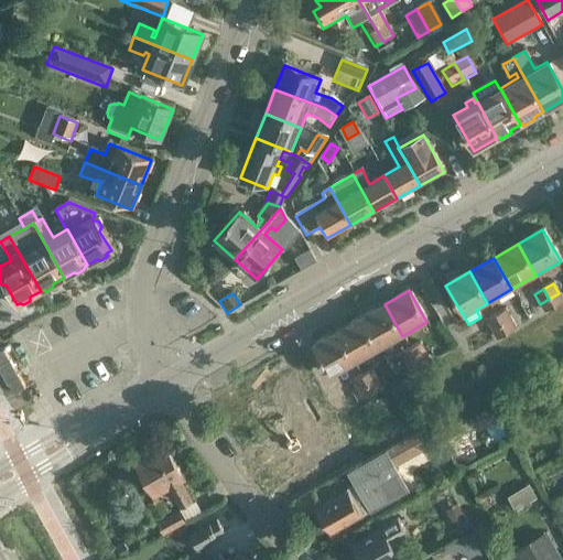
[(554,309),(562,303),(562,301),(559,293),(549,299),(554,309)]
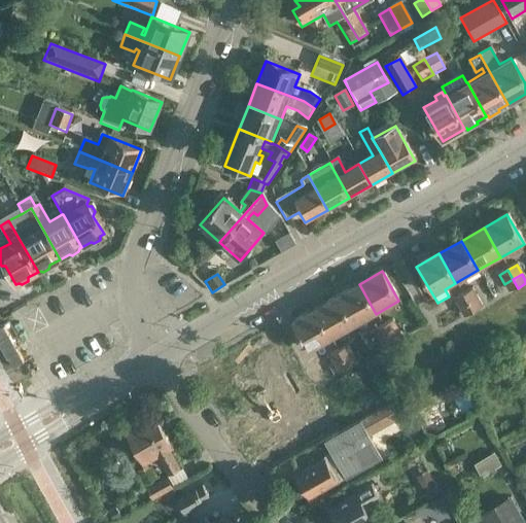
[(513,279),(504,284),(509,293),(518,288),(513,279)]
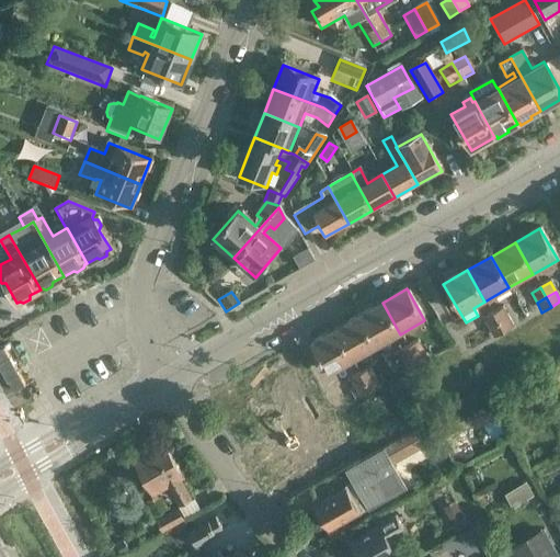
[(358,317),(376,348),(400,334),(383,303),(358,317)]
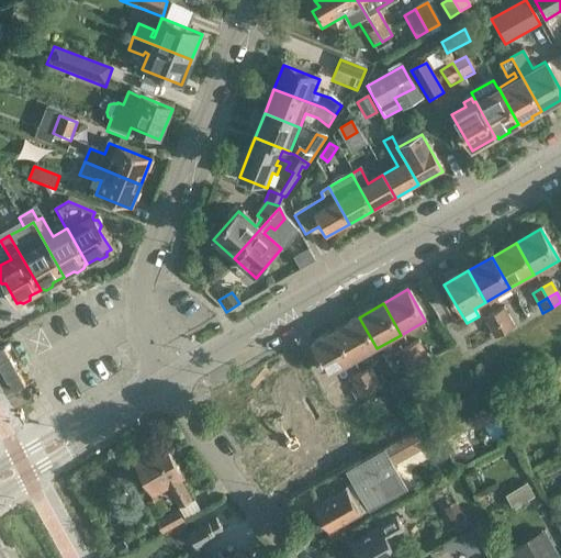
[(493,315),(498,325),(508,320),(503,310),(493,315)]
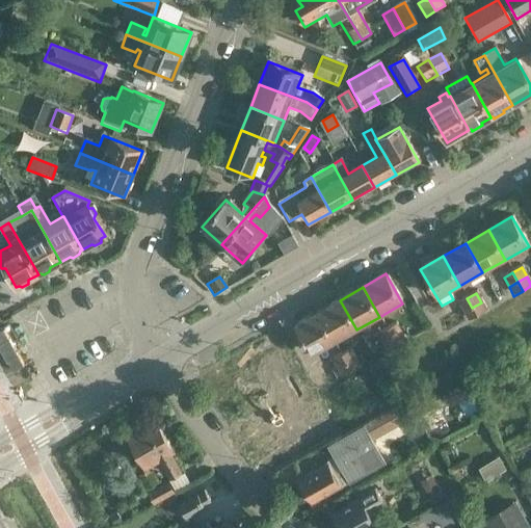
[(472,308),(467,298),(458,304),(463,313),(472,308)]
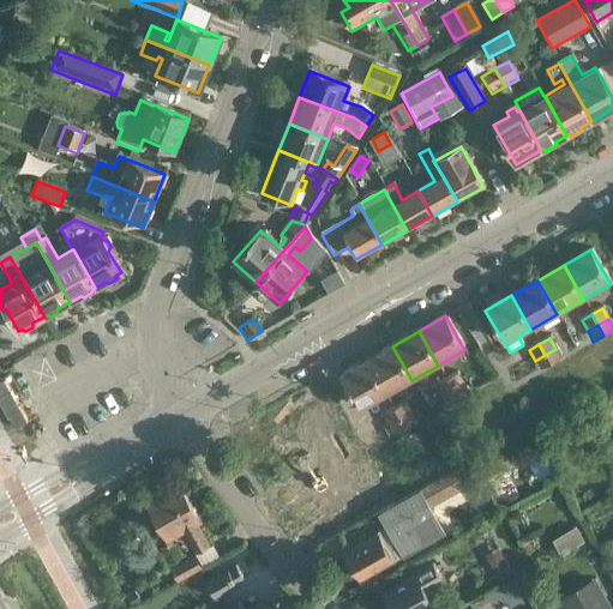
[(392,347),(365,362),(384,396),(412,380),(392,347)]
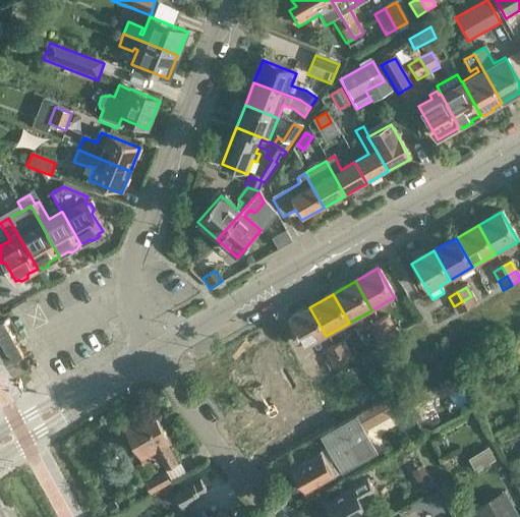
[(471,296),(462,301),(467,310),(476,305),(471,296)]
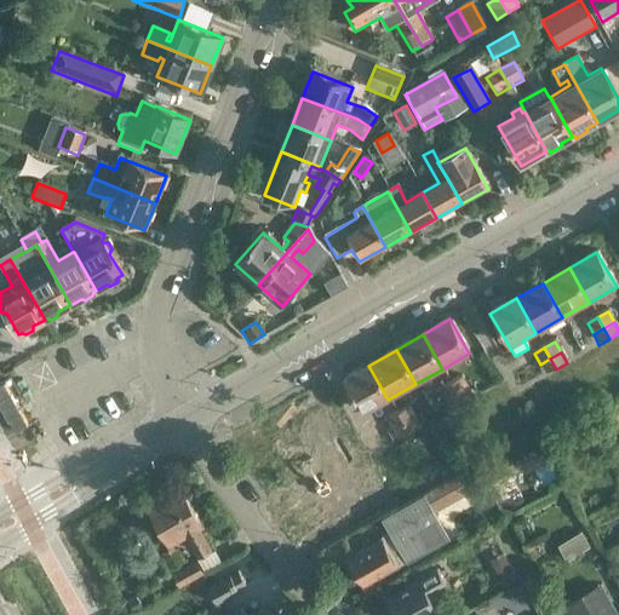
[(550,358),(540,365),(546,374),(556,369),(550,358)]
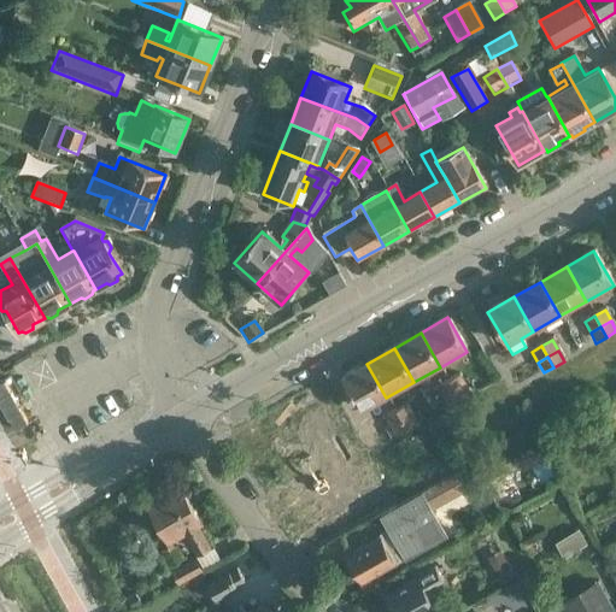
[(386,398),(367,364),(341,378),(361,412),(386,398)]
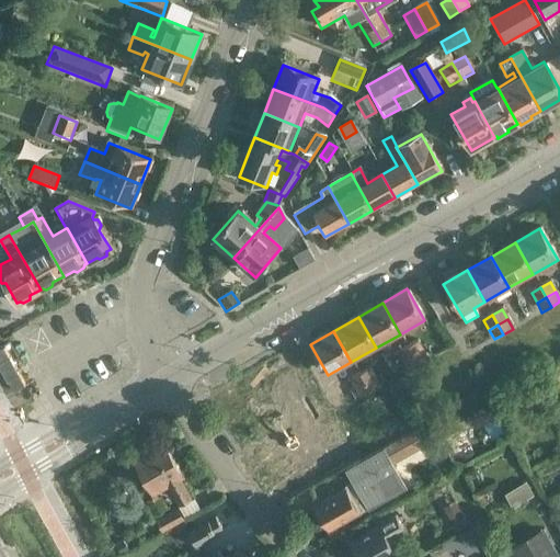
[(418,342),(408,348),(413,357),(423,352),(418,342)]
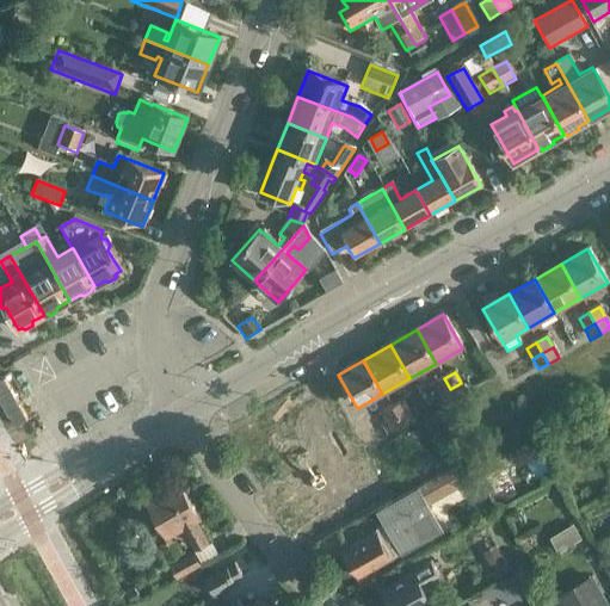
[(439,395),(450,389),(444,378),(433,384),(439,395)]
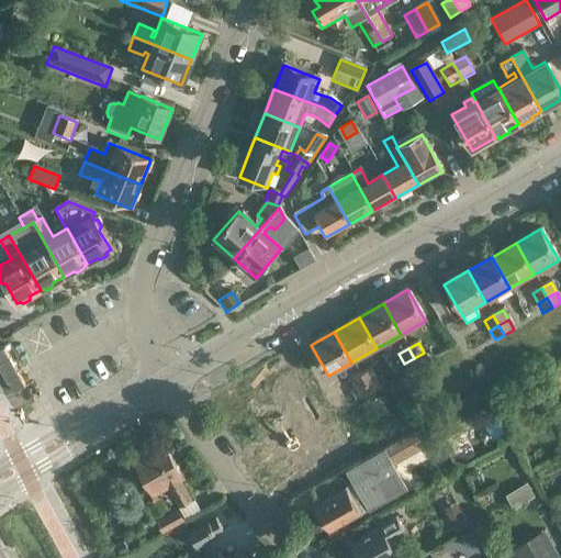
[(419,368),(429,363),(424,353),(414,358),(419,368)]
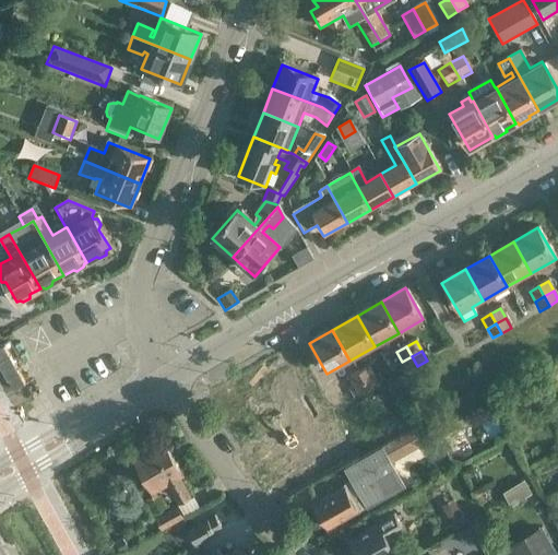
[(412,356),(402,362),(407,372),(417,366),(412,356)]
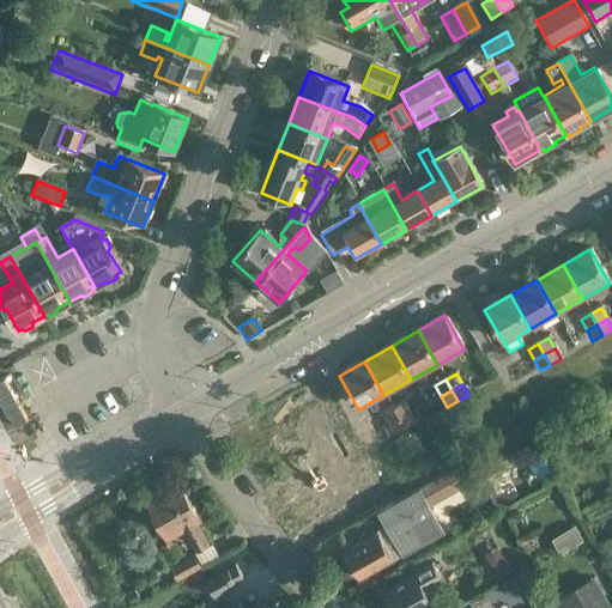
[(404,403),(393,409),(399,420),(410,414),(404,403)]
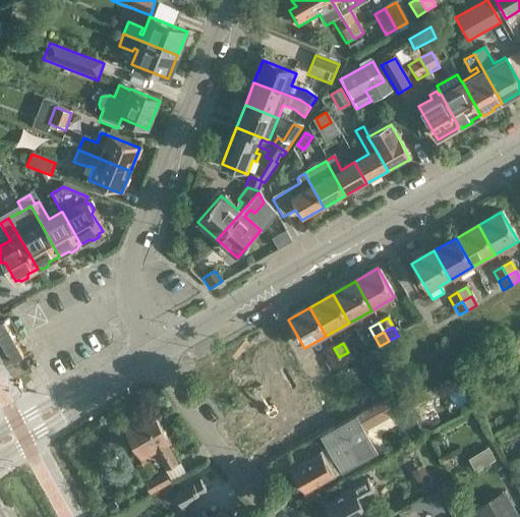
[(325,353),(330,362),(339,357),(334,348),(325,353)]
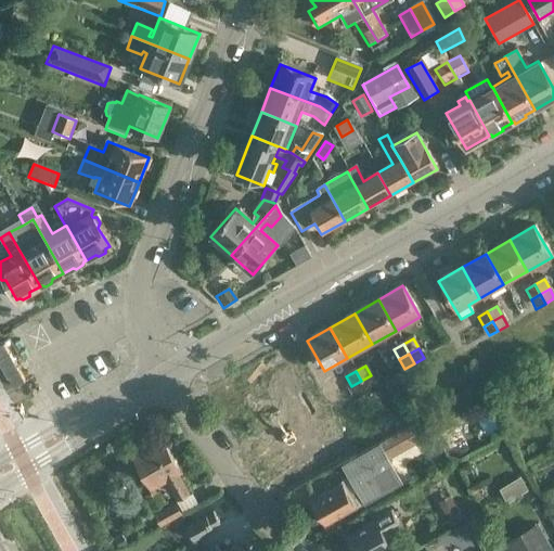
[(371,375),(361,381),(366,391),(376,385),(371,375)]
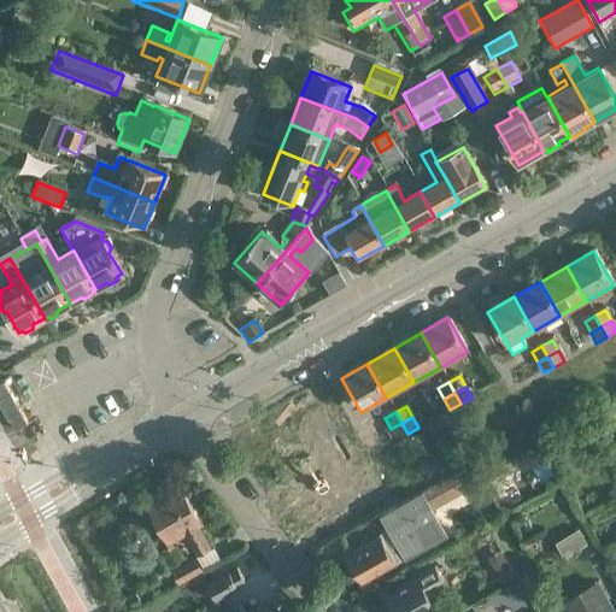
[(402,423),(391,429),(397,440),(408,434),(402,423)]
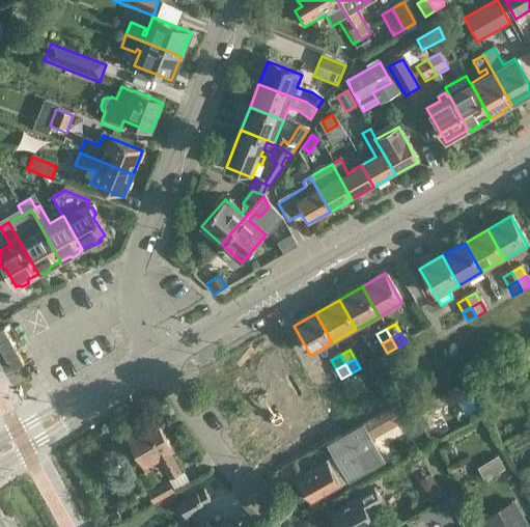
[(327,446),(334,459),(297,480),(310,504),(349,482),(349,483),(383,464),(370,442),(402,424),(393,409),(339,439),(327,446)]
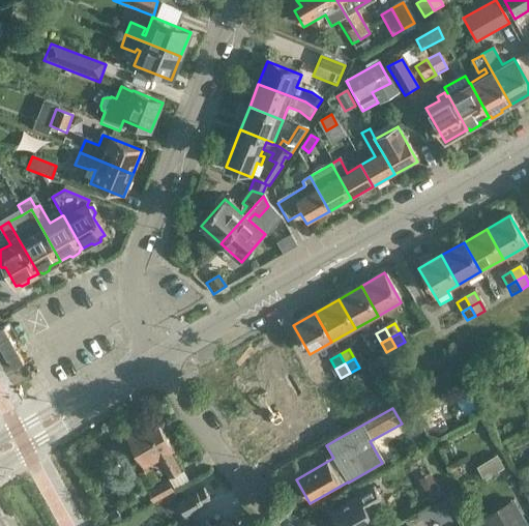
[(174,448),(156,415),(125,433),(145,466),(159,458),(170,475),(181,468),(171,449),(174,448)]
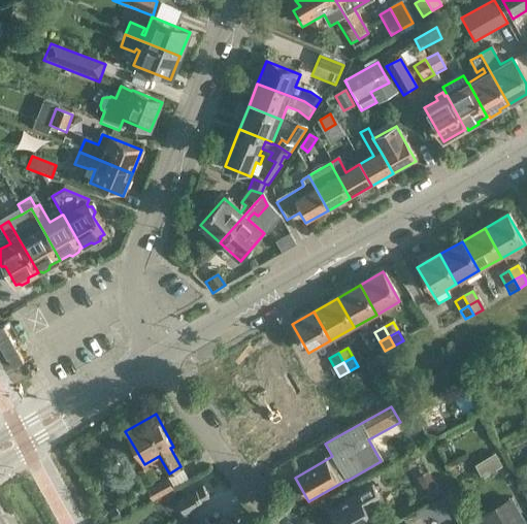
[(482,480),(501,468),(495,457),(475,468),(482,480)]
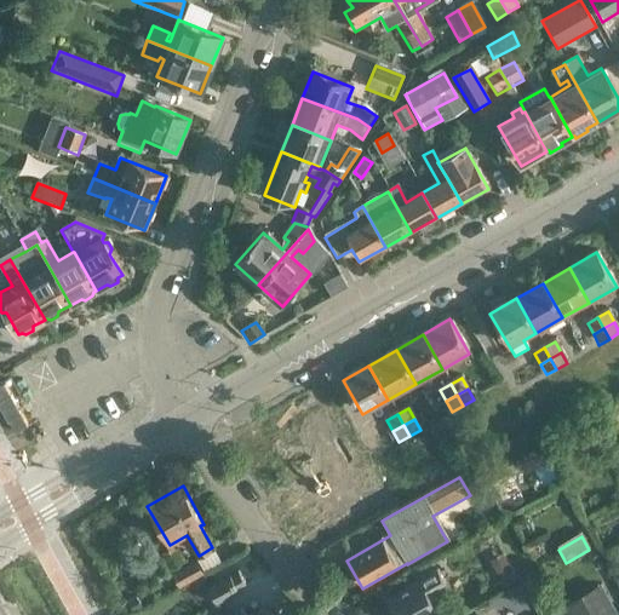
[(167,570),(181,563),(172,549),(159,556),(167,570)]
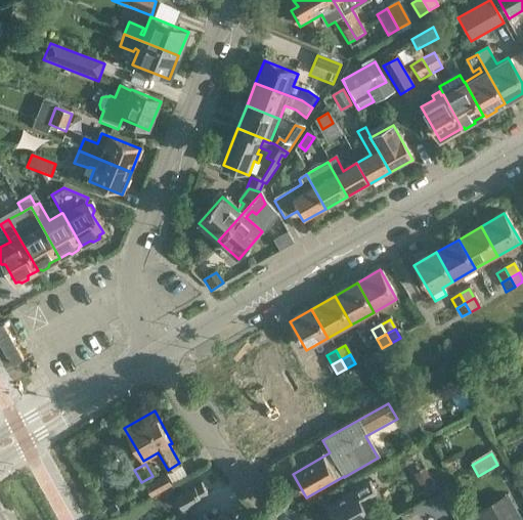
[(177,465),(168,478),(177,483),(186,470),(177,465)]
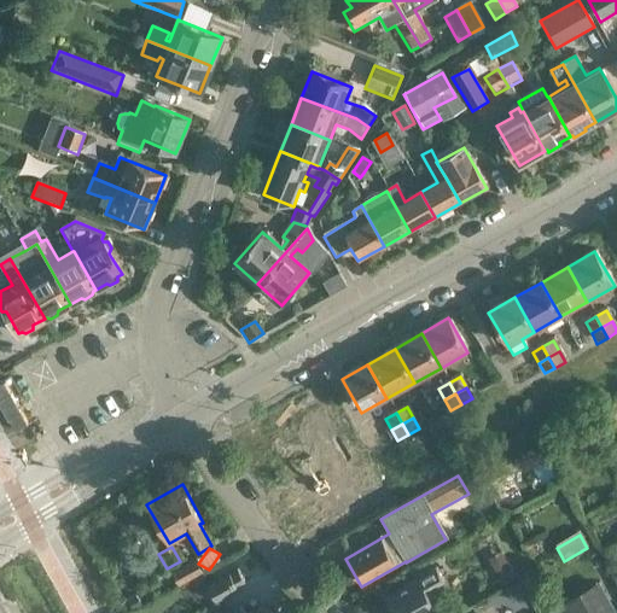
[(500,554),(485,561),(499,587),(513,579),(500,554)]
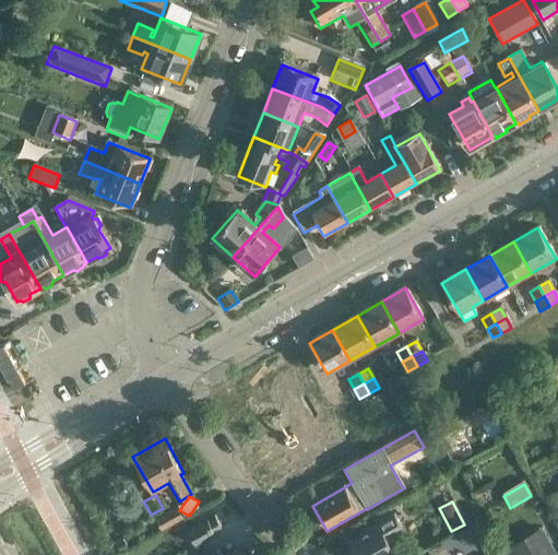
[(176,508),(154,520),(161,532),(183,520),(176,508)]
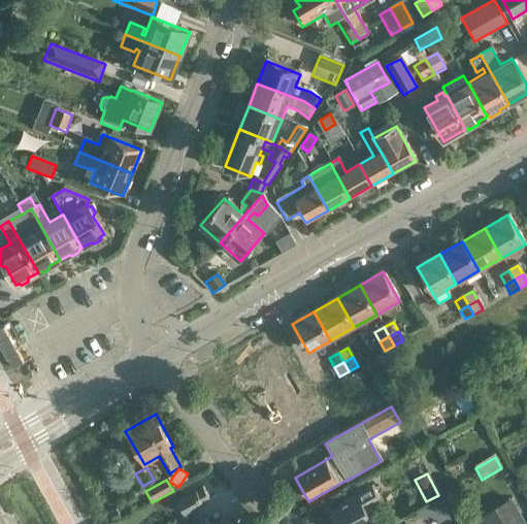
[(330,514),(335,523),(365,523),(371,520),(366,510),(380,501),(372,488),(346,503),(346,504),(330,514)]
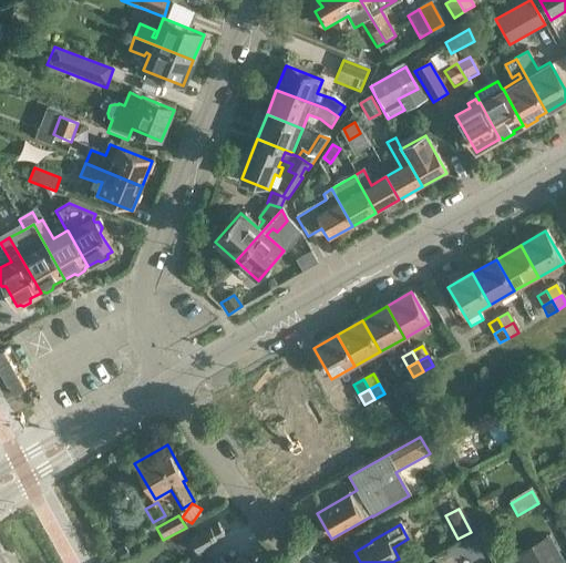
[(211,529),(189,540),(197,553),(217,542),(224,538),(217,525),(211,529)]
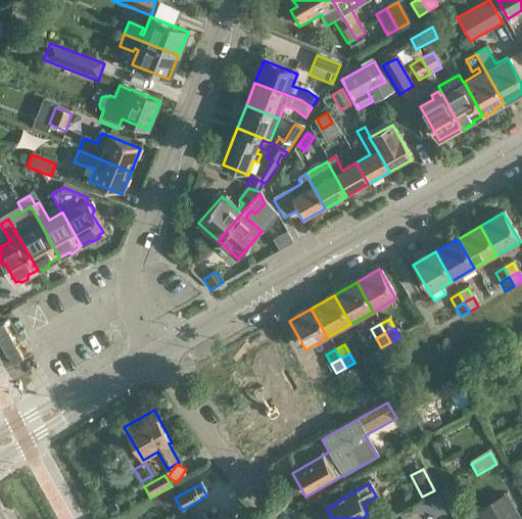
[(521,518),(521,508),(513,491),(469,516),(470,518),(521,518)]
